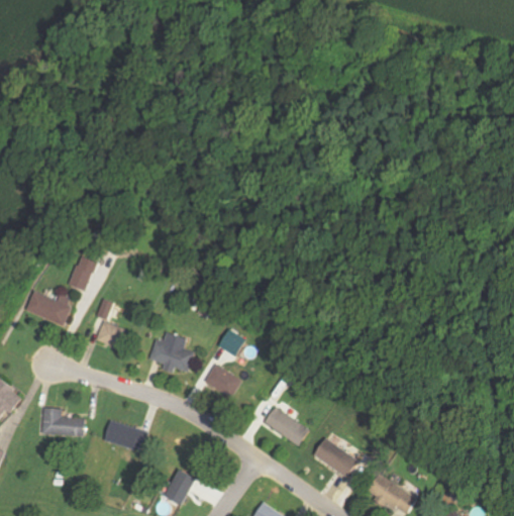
[(103,286),(110,267),(93,261),(90,268),(80,264),(72,285),(90,292),(94,283),(103,286)]
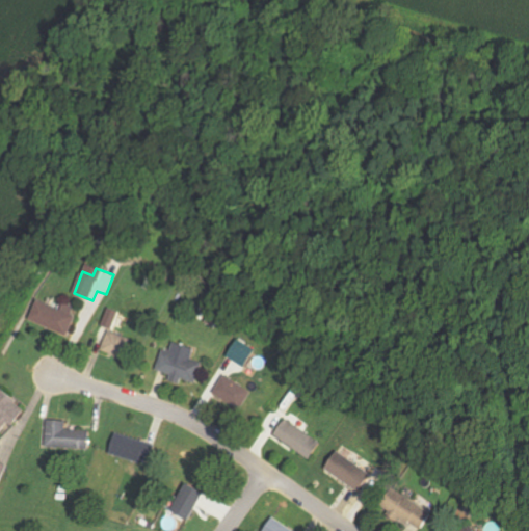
[(71,336),(81,308),(68,302),(64,310),(41,300),(32,320),(71,336)]
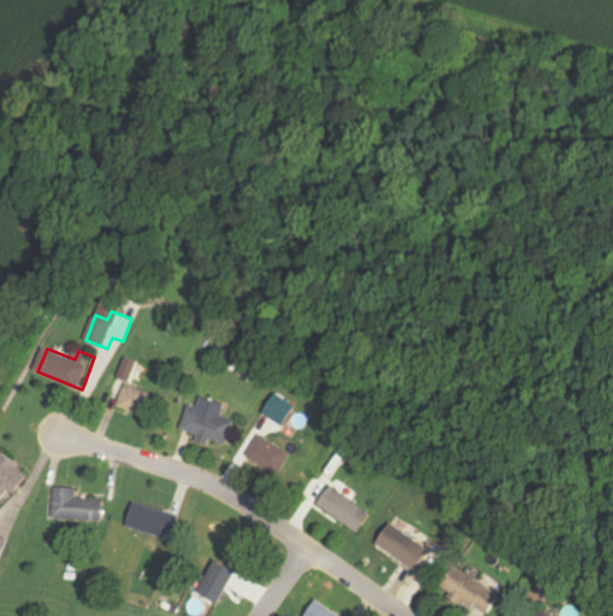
[(294,406),(273,392),(260,412),(280,426),(294,406)]
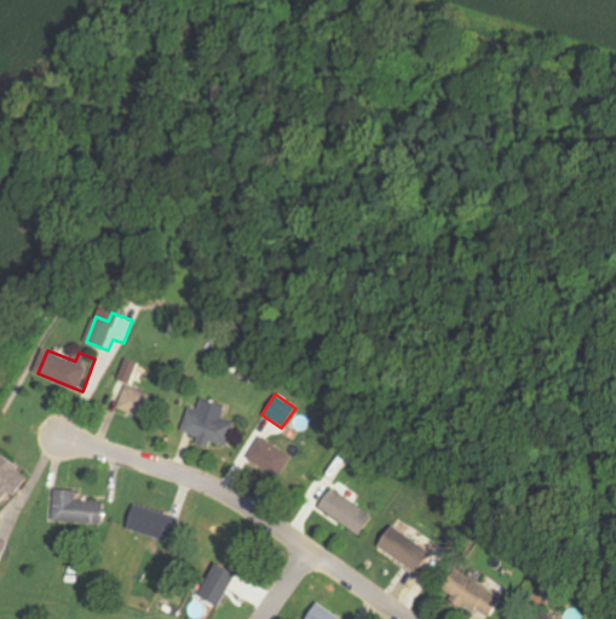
[(219,418),(223,406),(199,400),(195,410),(186,407),(179,431),(197,436),(195,442),(224,450),(231,422),(219,418)]
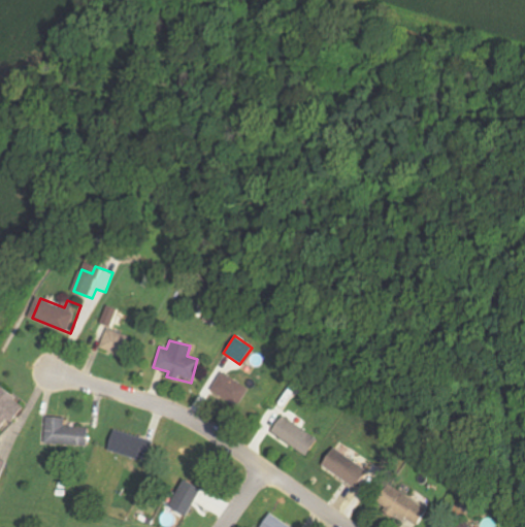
[(220,409),(233,416),(248,387),(217,372),(206,394),(224,402),(220,409)]
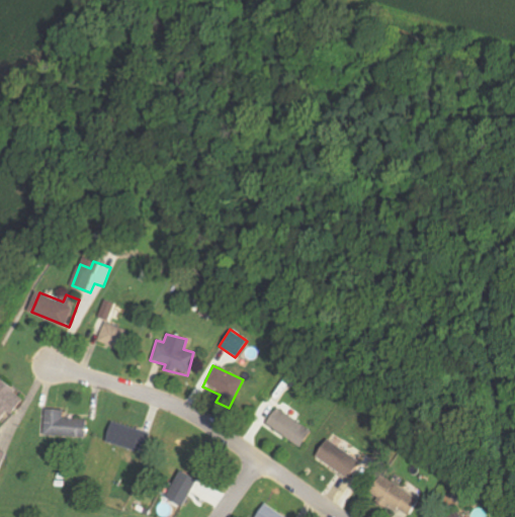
[(0,415),(3,411),(6,414),(19,399),(0,381),(0,415)]
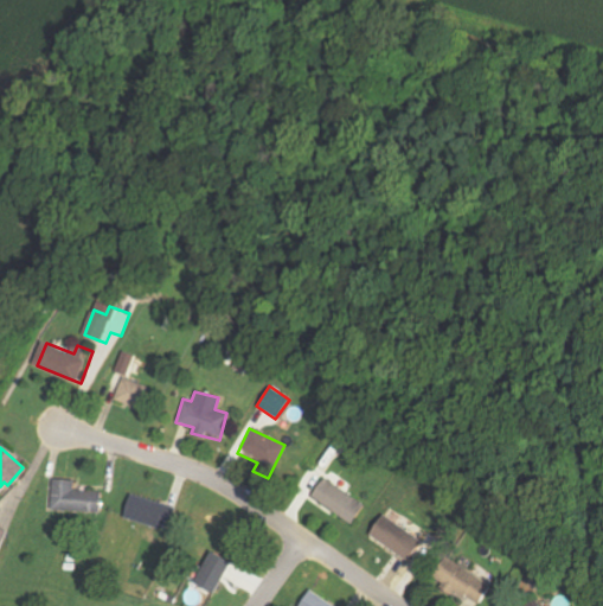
[(361,504),(320,477),(308,496),(350,523),(361,504)]
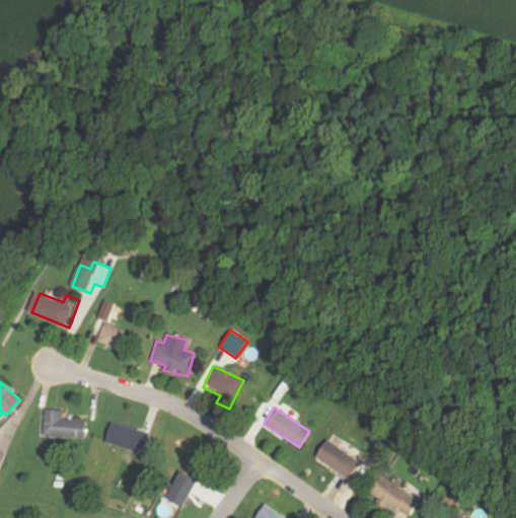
[(62,411),(43,410),(42,436),(83,438),(83,420),(61,419),(62,411)]
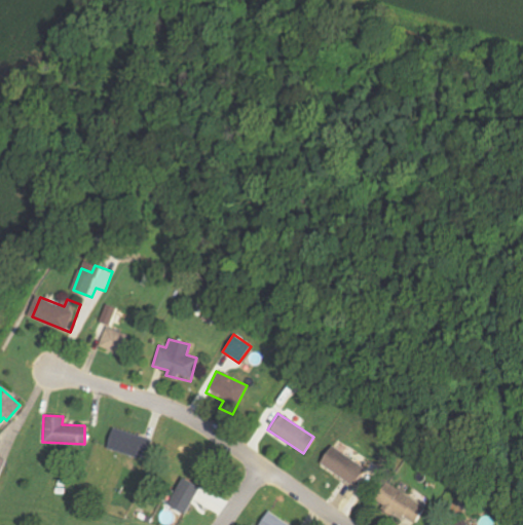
[(140,436),(109,427),(104,449),(135,456),(140,436)]
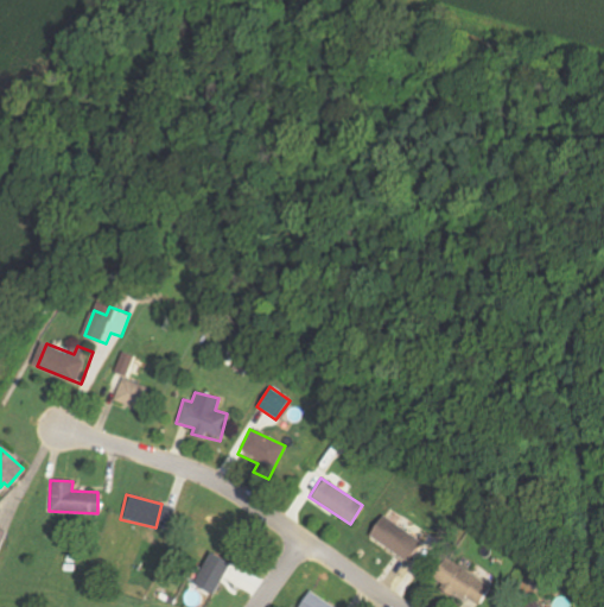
[(211,595),(224,562),(204,554),(194,577),(203,581),(199,590),(211,595)]
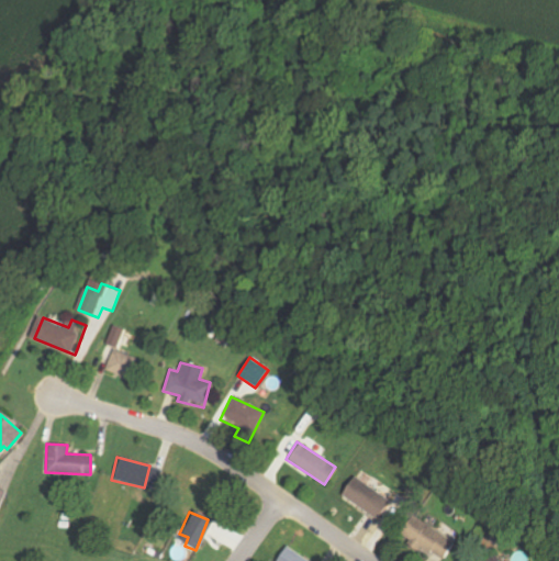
[(397,539),(434,556),(444,533),(407,516),(397,539)]
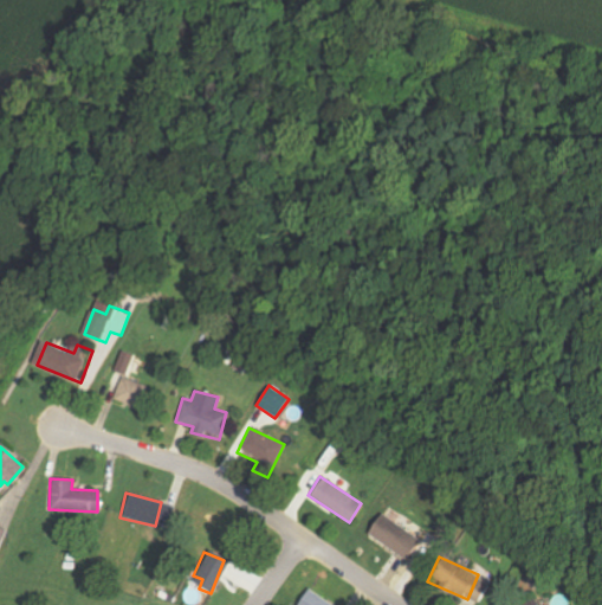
[(334,604),(309,587),(296,604),(334,604)]
